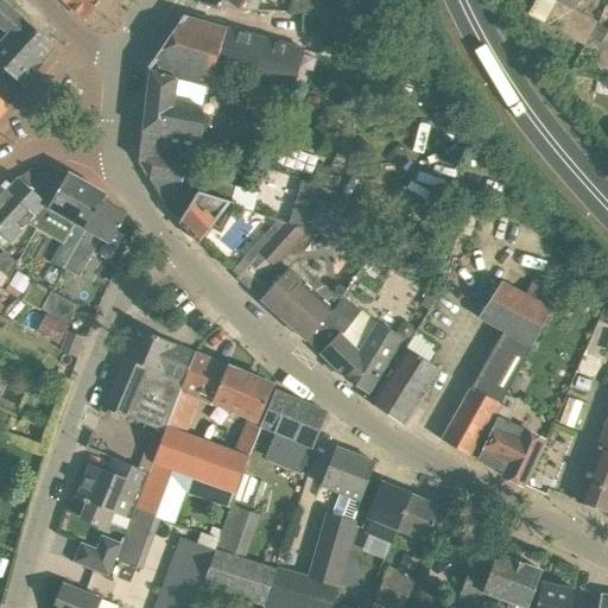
[(0,0),(0,65),(24,88),(52,51),(51,44),(2,0),(0,0)]
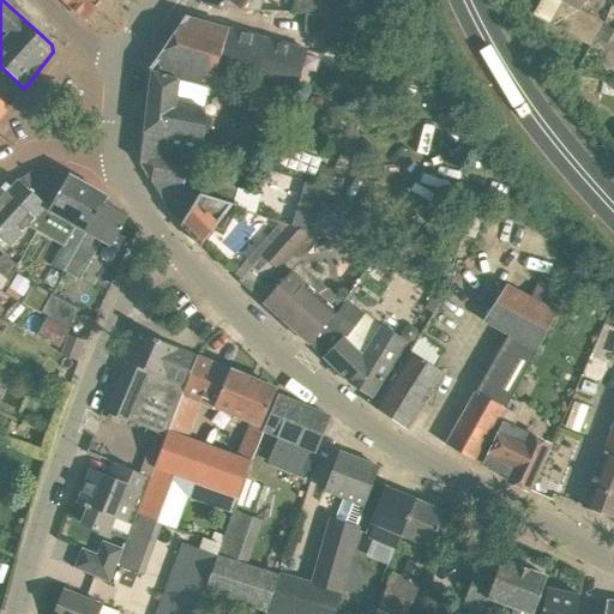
[(103,0),(62,0),(85,20),(103,0)]
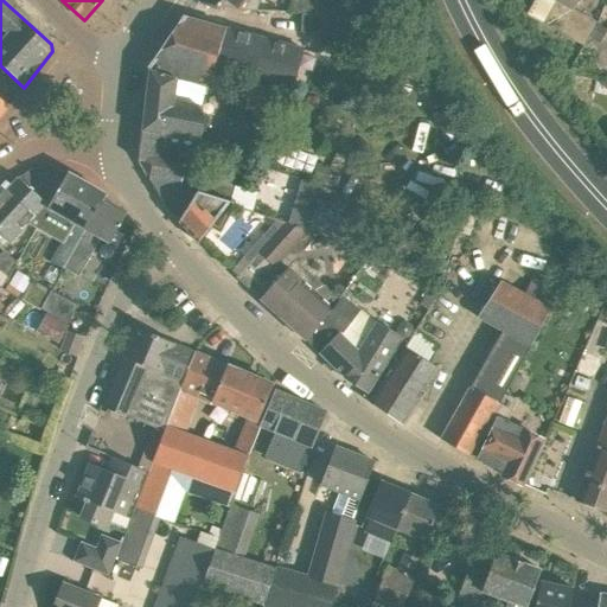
[(261,0),(198,0),(241,11),(257,12),(261,0)]
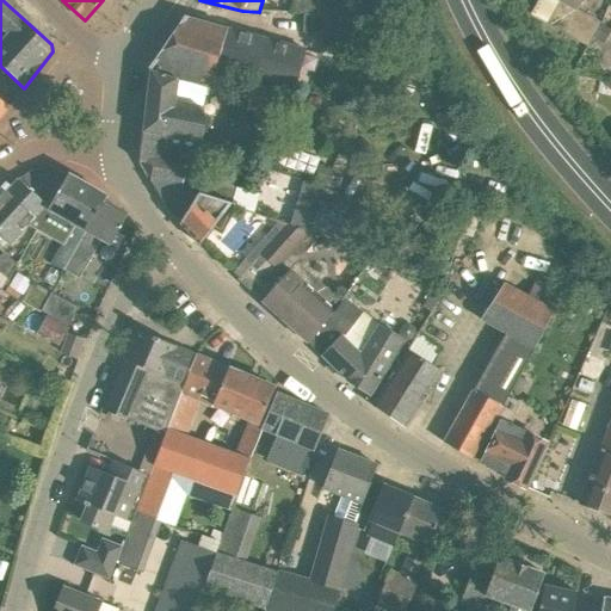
[(294,0),(292,14),(304,14),(347,18),(352,0),(294,0)]
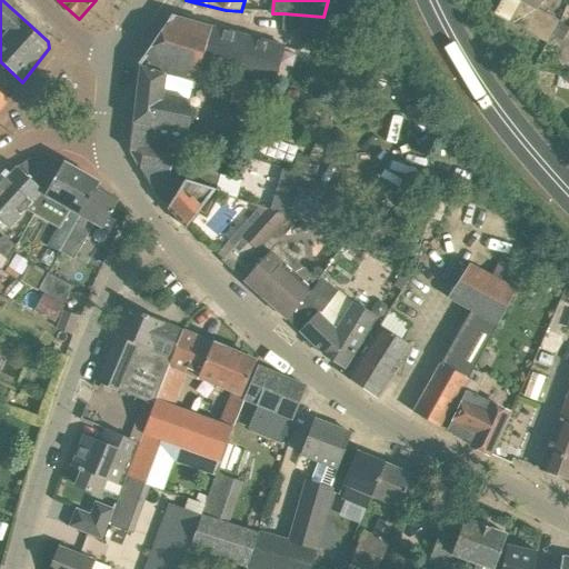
[(502,0),(495,13),(548,45),(561,21),(538,8),(542,0),(502,0)]
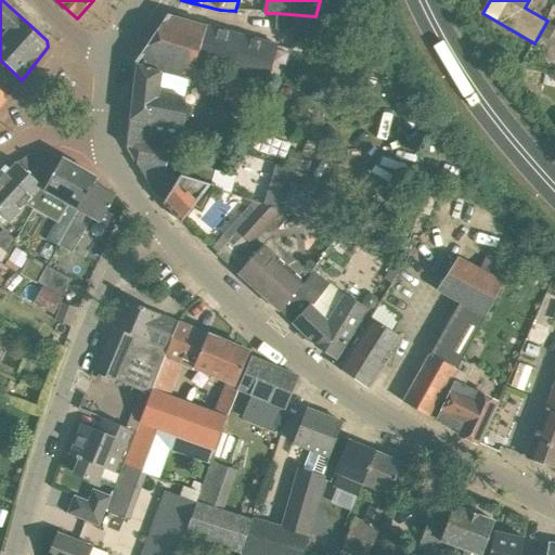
[(275,30),(324,34),(325,16),(315,16),(276,13),(275,30)]
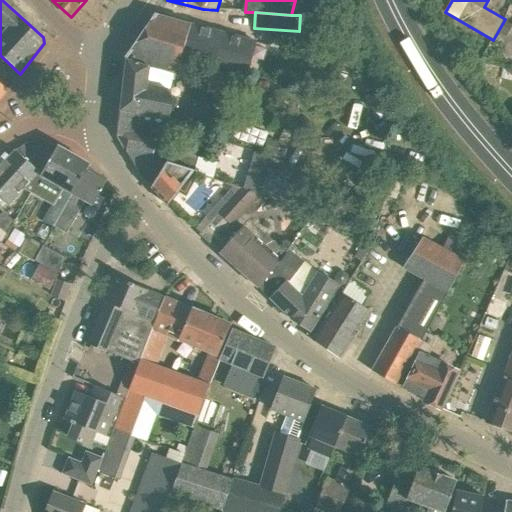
[(257,42),(157,15),(127,57),(176,74),(182,55),(233,69),(247,74),(257,42)]
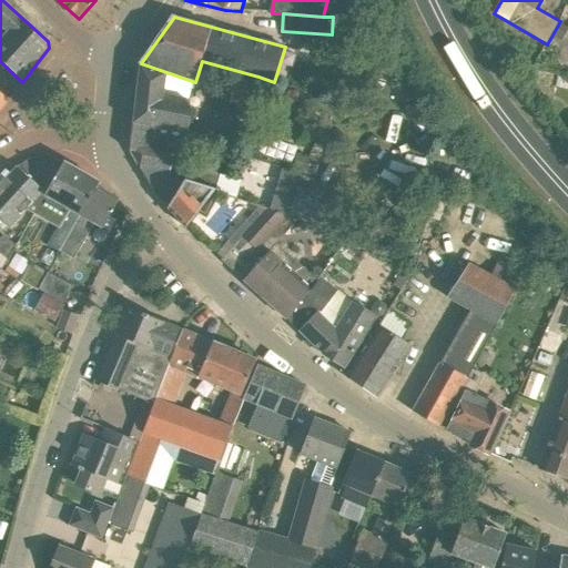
[(567,30),(567,28),(560,24),(553,36),(563,41),(567,30)]
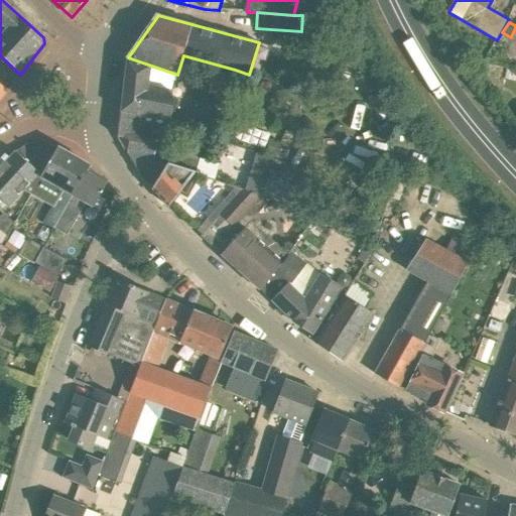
[(175,100),(169,91),(147,86),(149,68),(127,59),(124,86),(118,136),(127,153),(154,161),(159,142),(145,139),(148,117),(170,122),(175,100)]
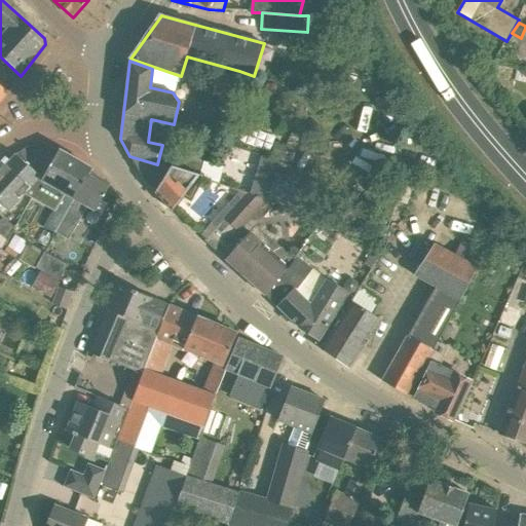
[(217,74),(212,96),(253,105),(258,83),(217,74)]
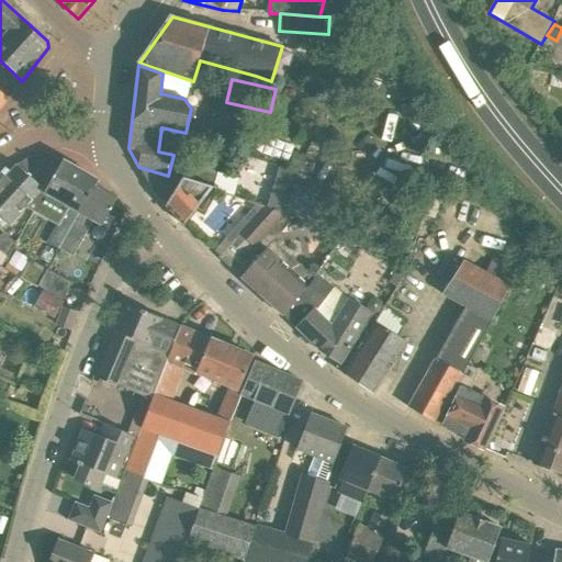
[(302,94),(287,90),(282,102),(298,108),(302,94)]
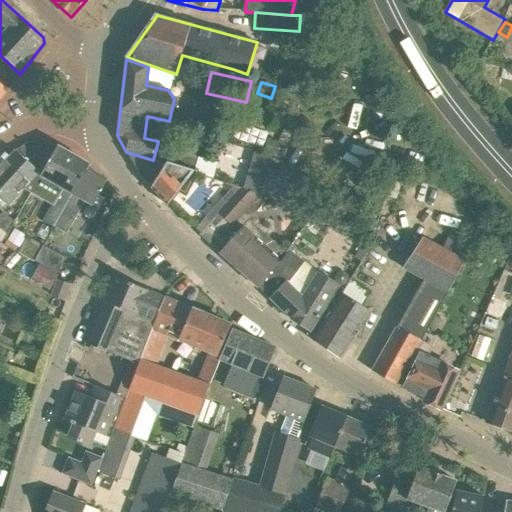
[(67,101),(56,93),(48,103),(59,112),(67,101)]
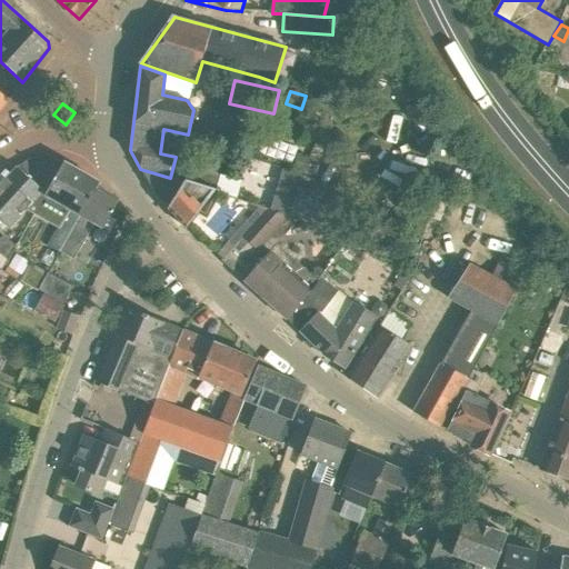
[(310,160),(298,156),(293,169),(306,172),(310,160)]
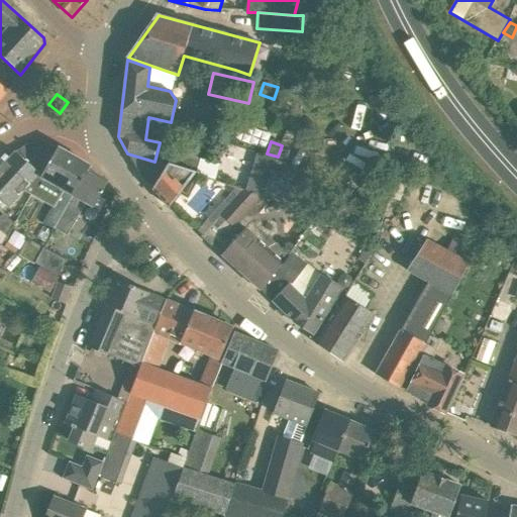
[(89,171),(92,167),(59,147),(58,149),(49,144),(46,149),(35,143),(28,144),(25,146),(35,156),(31,160),(33,162),(30,166),(39,174),(41,176),(36,185),(31,195),(53,207),(44,222),(55,228),(66,209),(74,196),(73,195),(87,170),(89,171)]
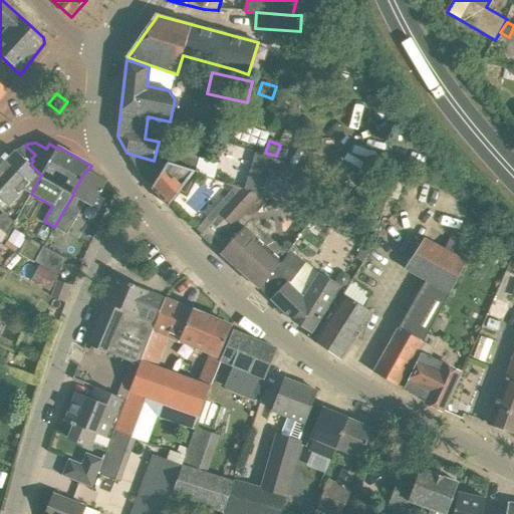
[(0,196),(9,205),(27,186),(39,173),(30,165),(33,161),(31,159),(35,155),(25,146),(16,150),(9,159),(0,167),(0,196)]
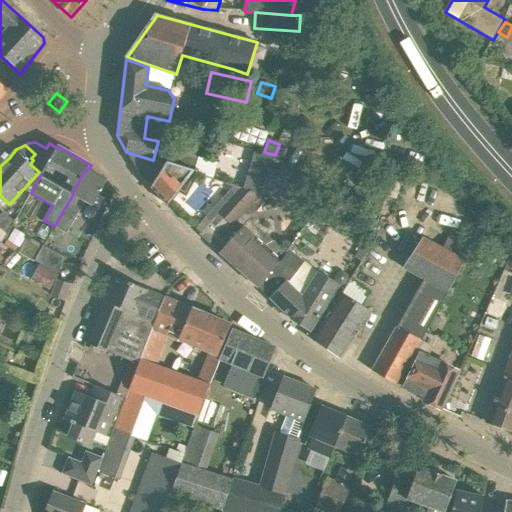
[(173,149),(168,166),(153,162),(153,160),(126,152),(141,177),(153,189),(168,205),(194,173),(193,173),(198,156),(173,149)]
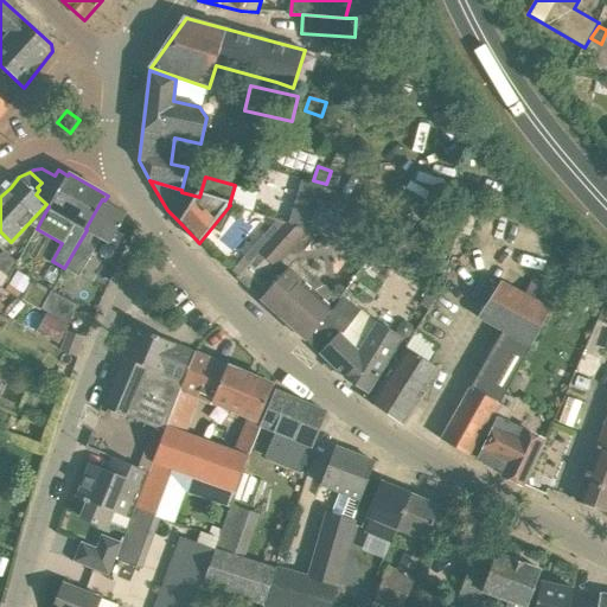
[(383,213),(320,192),(314,210),(306,232),(369,254),(383,213)]
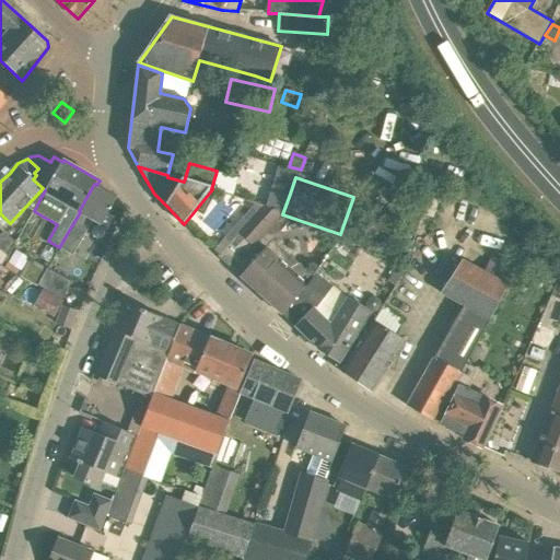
[(117,197),(96,185),(94,184),(79,211),(80,212),(71,226),(59,247),(73,256),(93,220),(102,225),(117,197)]
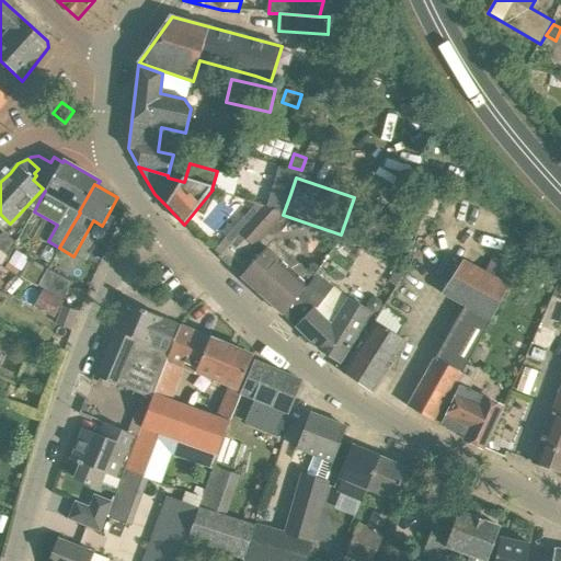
[(283,215),(290,194),(273,189),(266,209),(282,214),(283,215)]
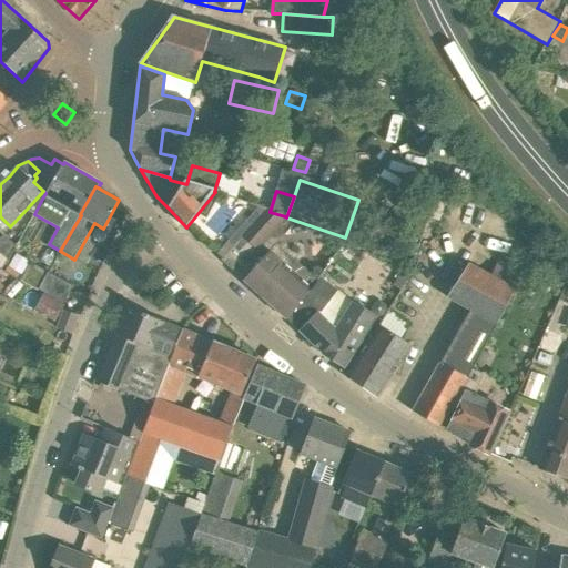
[(286,320),(302,301),(306,304),(323,282),(324,280),(320,276),(317,281),(276,244),(270,252),(271,252),(265,257),(255,249),(285,216),(270,212),(265,211),(221,260),(286,320)]
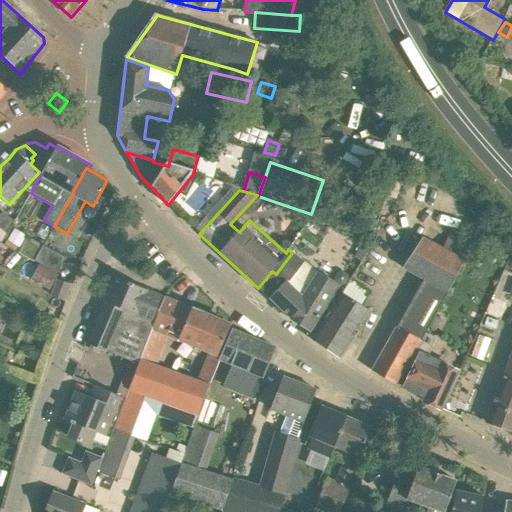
[(16,215),(5,208),(0,214),(0,240),(1,241),(16,215)]
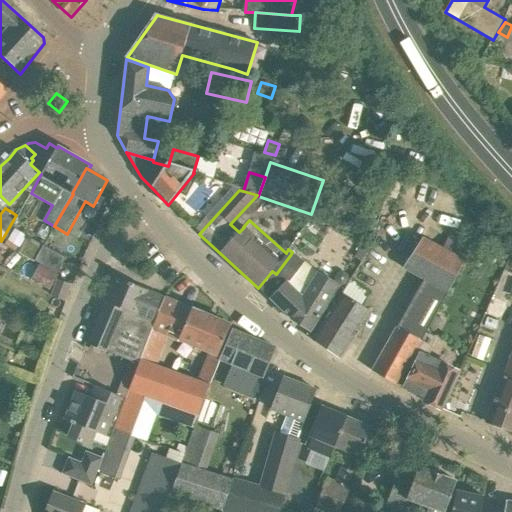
[(79,237),(88,219),(79,214),(70,232),(79,237)]
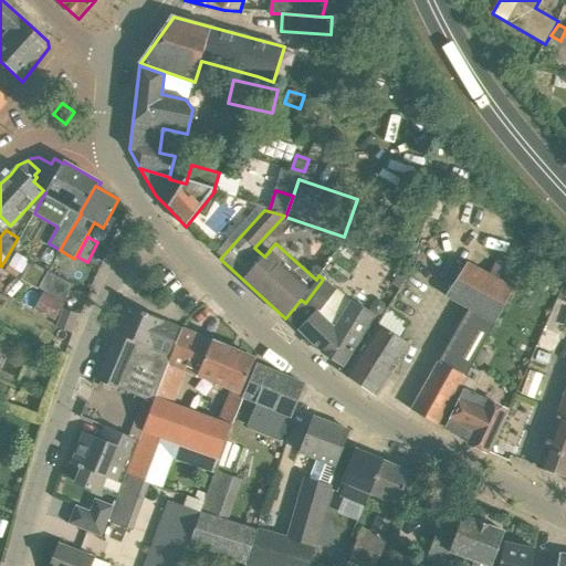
[(7,269),(21,276),(30,260),(16,252),(7,269)]
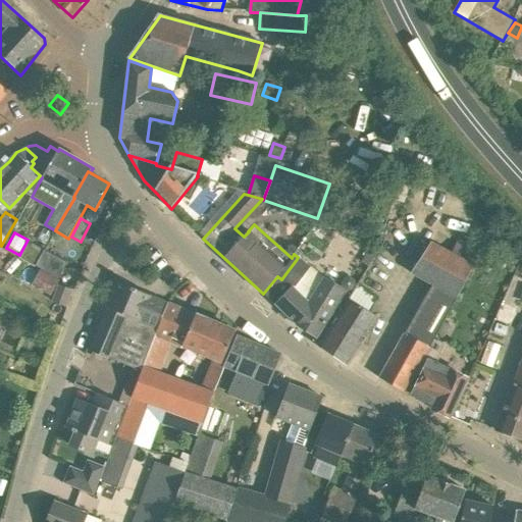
[(472,265),(481,248),(461,236),(451,253),(432,242),(413,272),(436,285),(379,378),(404,394),(406,390),(408,392),(433,341),(472,265)]
